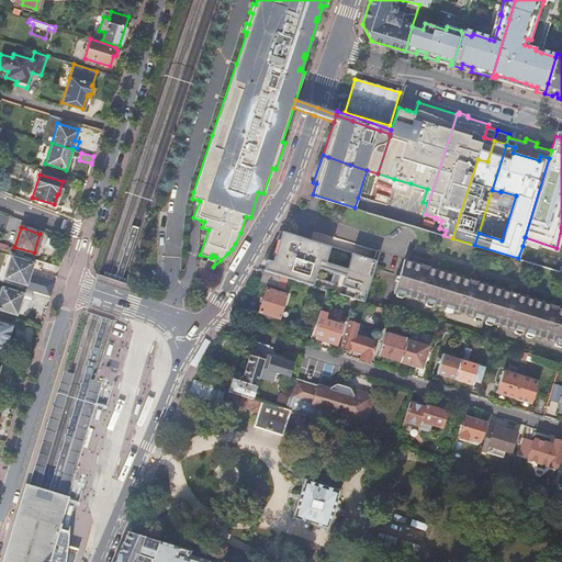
[(329,245),(282,231),(272,250),(269,257),(262,270),(281,276),(312,285),(317,268),(340,274),(335,292),(363,301),(377,259),(353,253),(348,267),(324,259),(329,245)]
